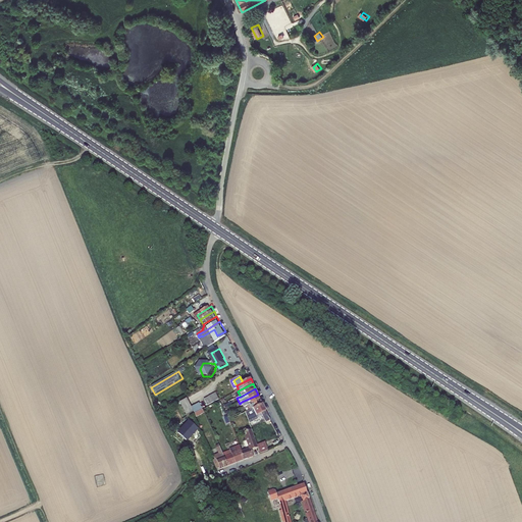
[(216,394),(204,400),(208,406),(219,400),(216,394)]
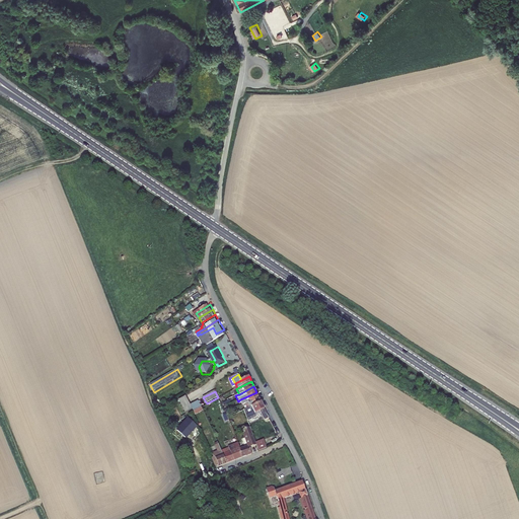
[(256,392),(240,399),(243,404),(245,403),(258,397),(256,392)]
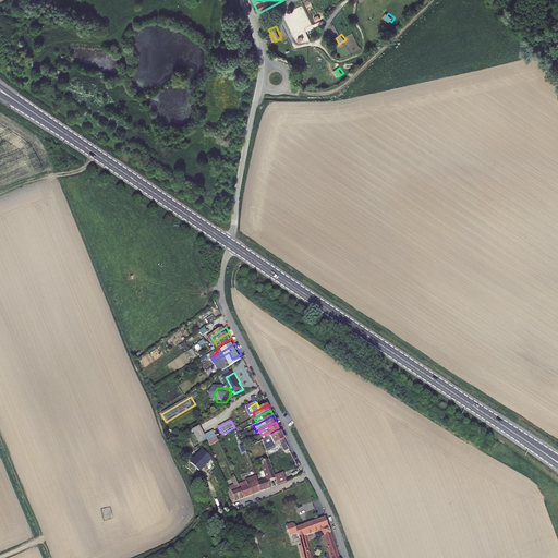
[(193,431),(198,440),(205,436),(201,426),(193,431)]
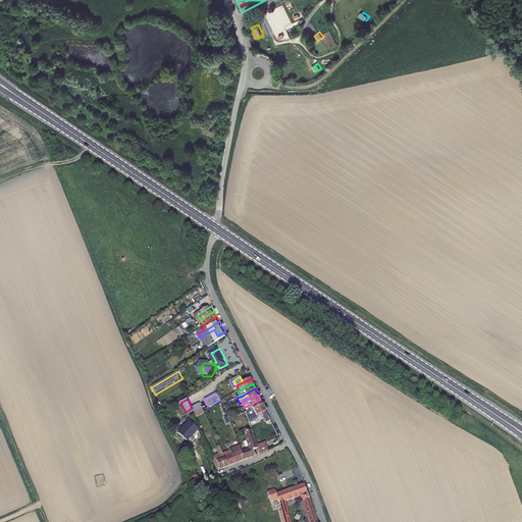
[(260,400),(247,406),(248,408),(249,407),(251,411),(263,405),(260,400)]
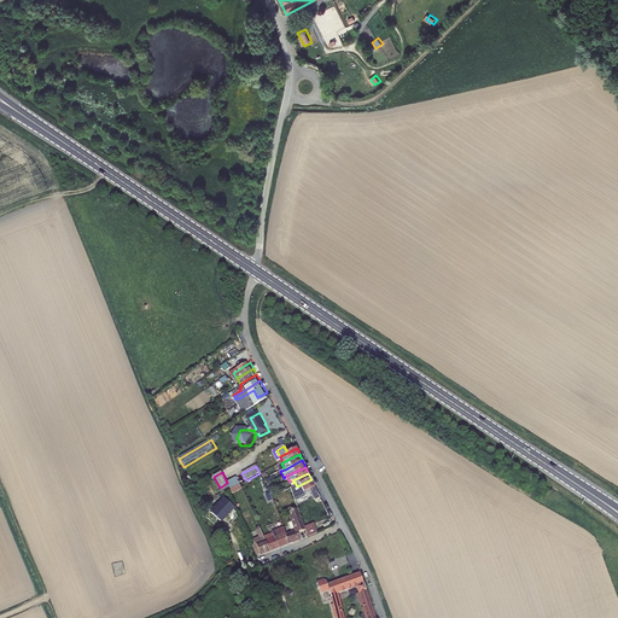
[(312,479),(297,487),(292,489),(297,500),(305,495),(304,493),(315,488),(312,479)]
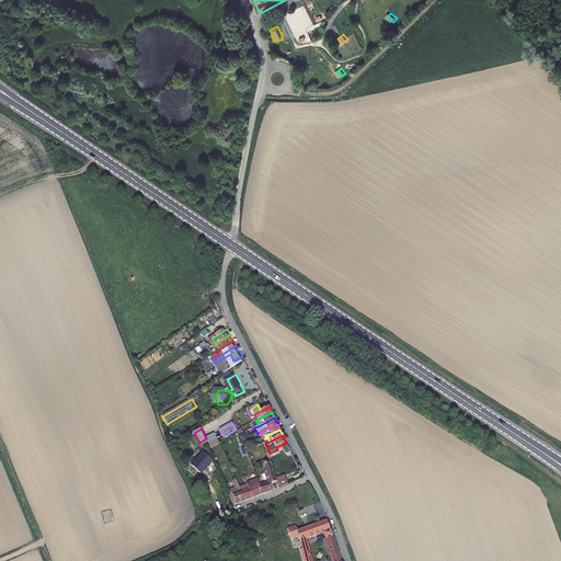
[(286,445),(278,448),(283,456),(289,453),(286,445)]
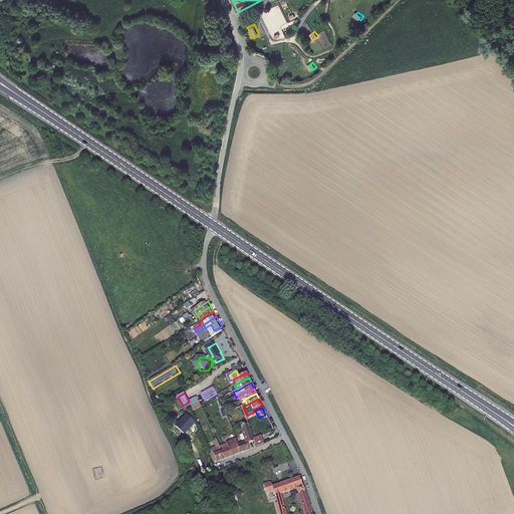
[(185,431),(192,423),(187,419),(180,427),(185,431)]
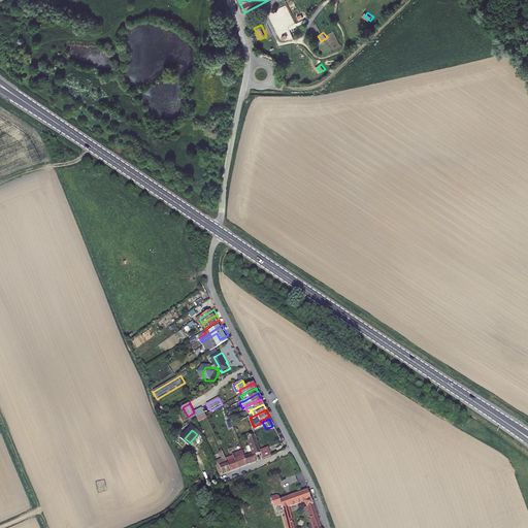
[(248,455),(244,456),(246,465),(256,462),(255,458),(262,456),(255,435),(248,437),(253,453),(248,455)]
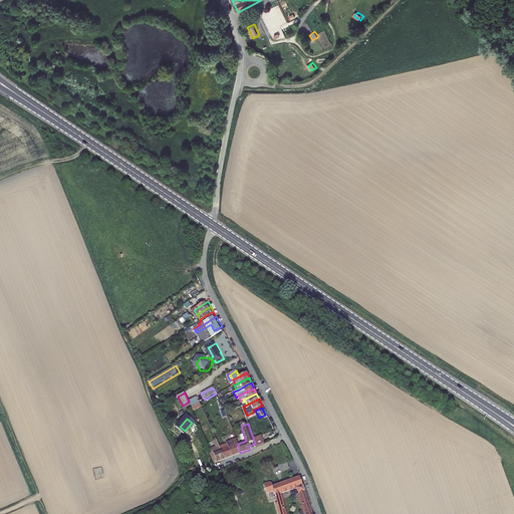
[(261,436),(254,438),(257,447),(264,444),(261,436)]
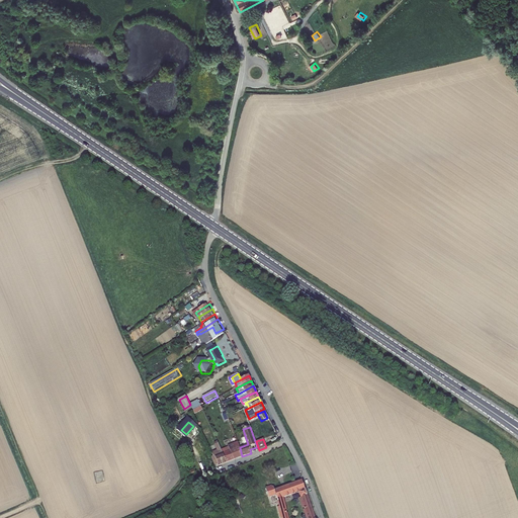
[(230,451),(234,459),(242,456),(240,447),(238,442),(228,446),(230,451)]
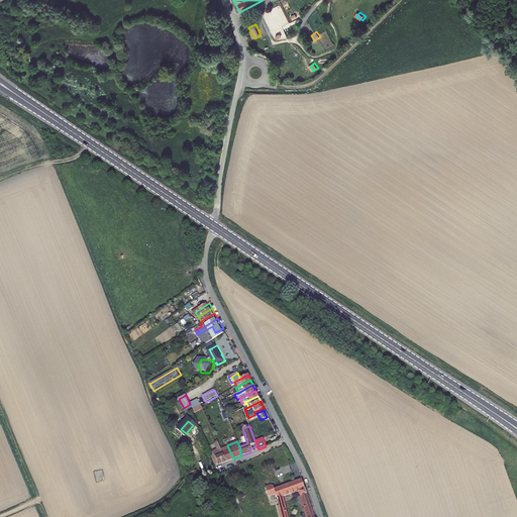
[(217,463),(218,464),(225,461),(222,453),(220,449),(218,445),(217,442),(213,443),(216,450),(211,452),(212,454),(214,456),(217,463)]
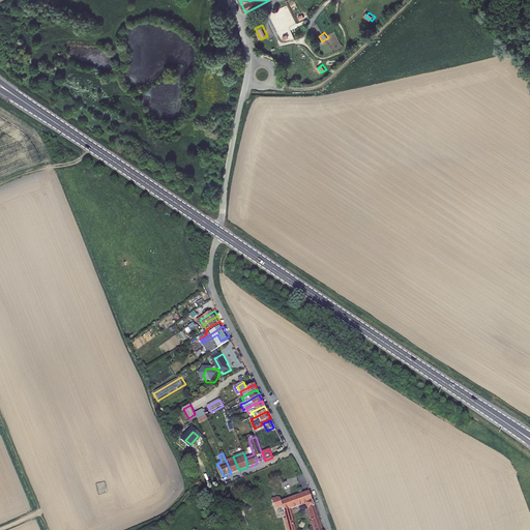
[(235,462),(228,465),(231,473),(239,470),(235,462)]
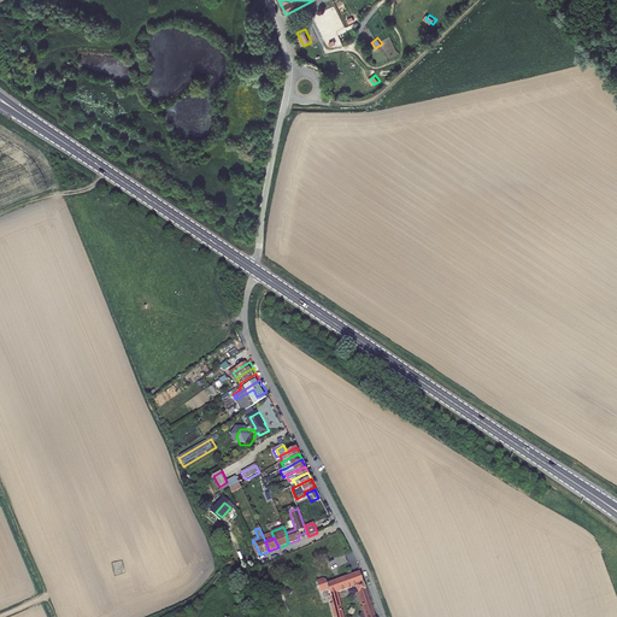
[(119,575),(128,573),(125,560),(116,563),(119,575)]
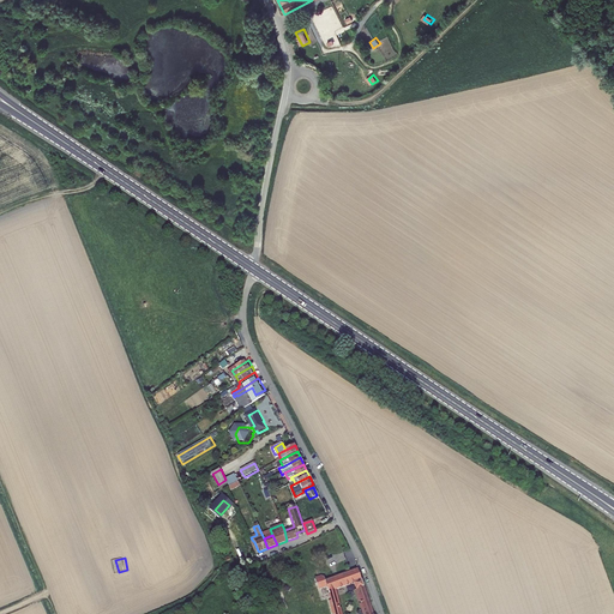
[(332,577),(331,573),(314,578),(320,596),(324,595),(329,593),(336,613),(343,613),(335,591),(354,584),(362,581),(359,570),(335,578),(333,577),(332,577)]
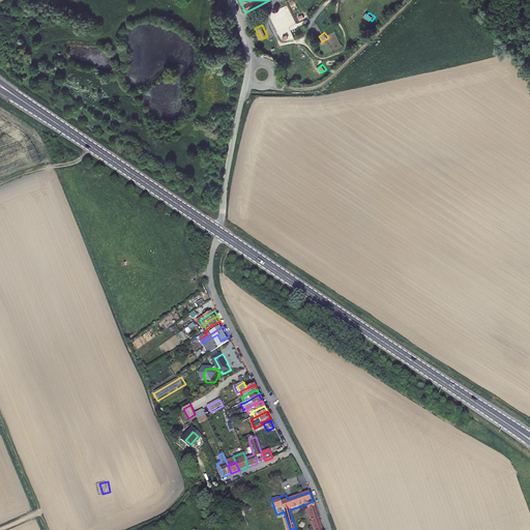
[(322,529),(315,506),(307,509),(315,529),(322,529)]
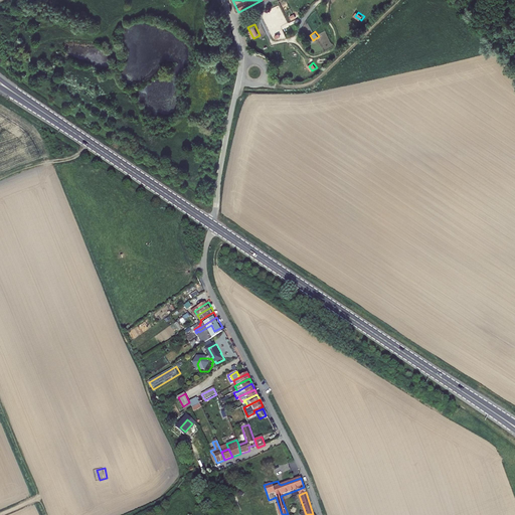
[(277,514),(282,514),(276,497),(272,499),(277,514)]
